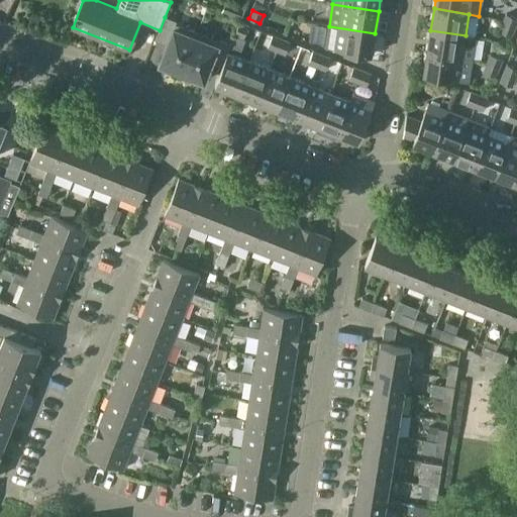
[(516,18),(506,14),(503,23),(515,27),(516,21),(516,18)]
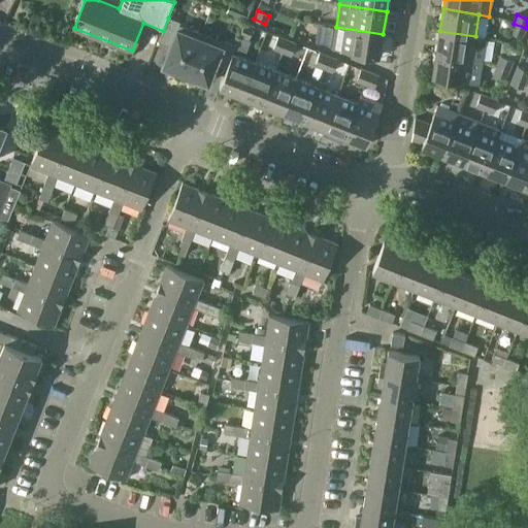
[(168,18),(163,31),(159,41),(170,45),(163,65),(186,74),(201,33),(178,24),(178,22),(168,18)]
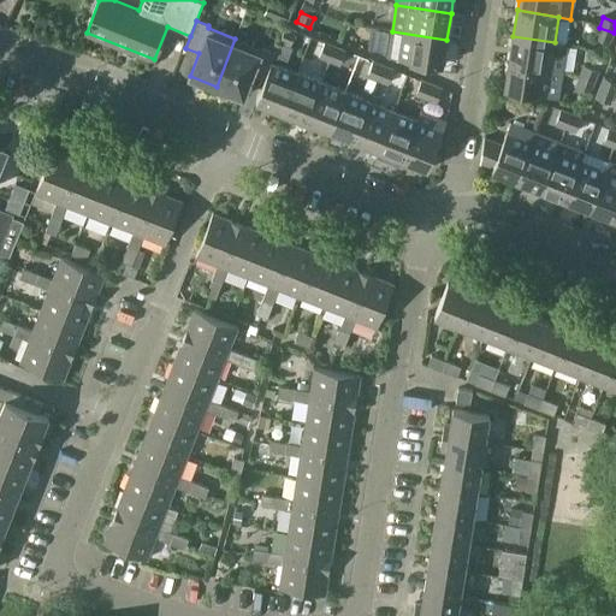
[(280,41),(291,46),(297,31),(285,27),(280,41)]
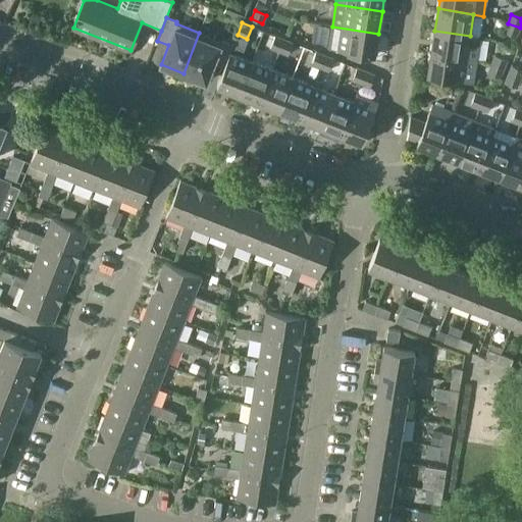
[(505,32),(517,37),(520,28),(508,23),(505,32)]
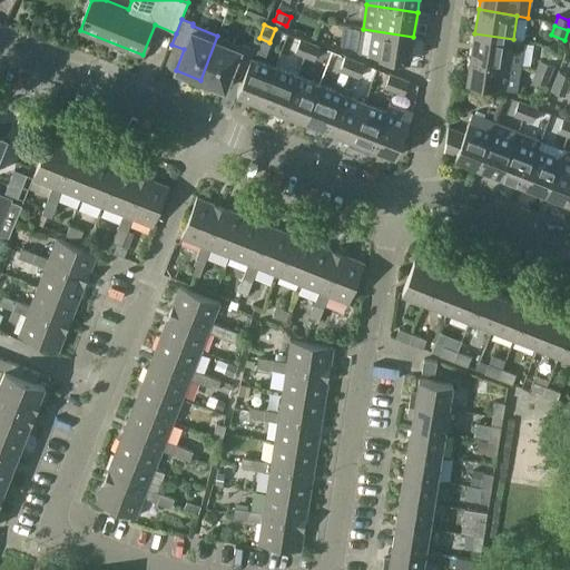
[(410,61),(413,37),(363,29),(359,52),(410,61)]
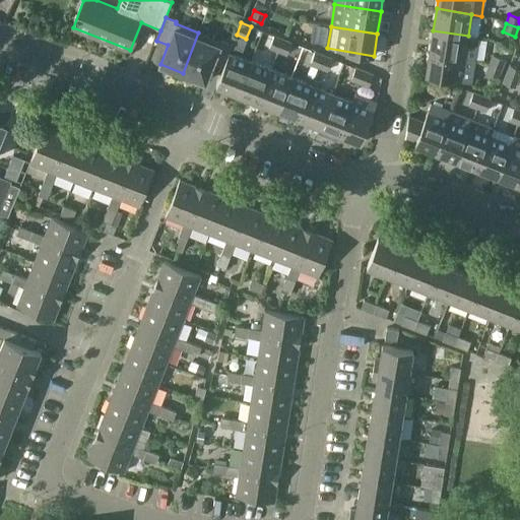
[(430,52),(474,59),(478,38),(468,36),(433,30),(430,52)]
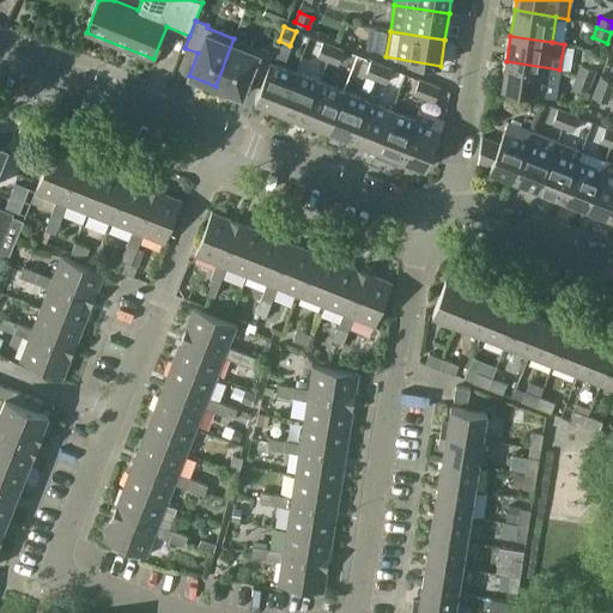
[(234,38),(216,86),(242,96),(250,74),(263,79),(271,62),(274,52),(262,47),(261,49),(260,49),(234,38)]
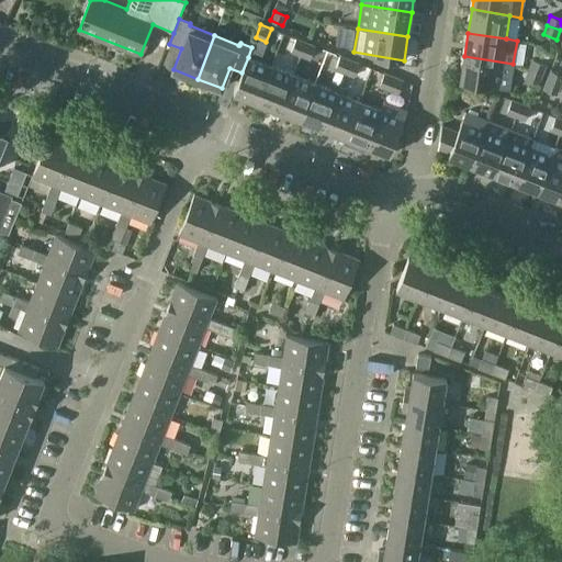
[(292,52),(301,55),(305,43),(296,38),(292,52)]
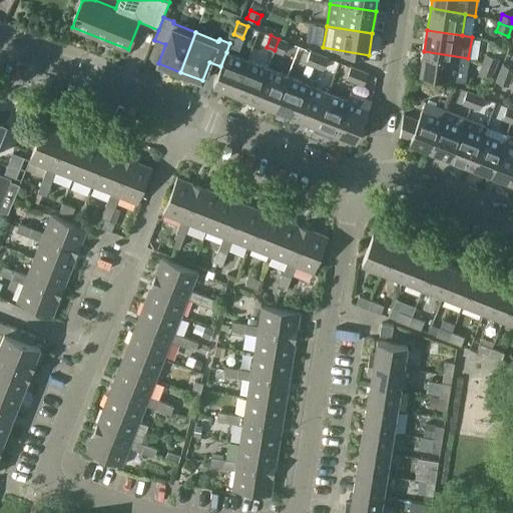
[(288,42),(279,39),(275,50),(284,54),(288,42)]
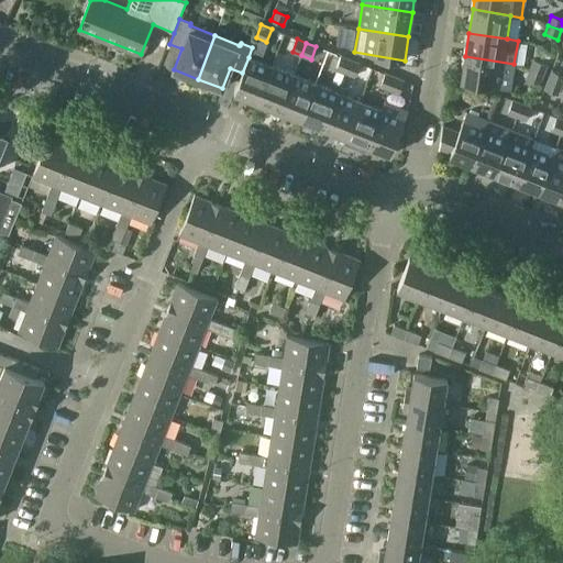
[(389,68),(392,62),(393,58),(375,55),(373,62),(389,68)]
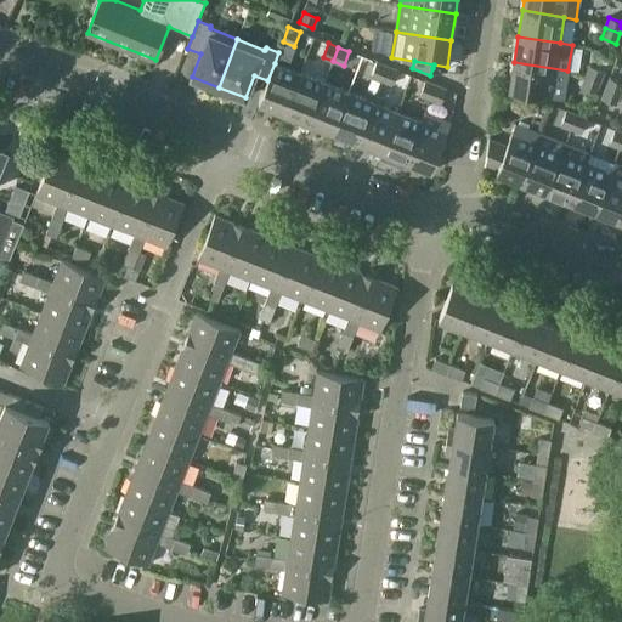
[(509,90),(564,99),(567,71),(514,62),(509,90)]
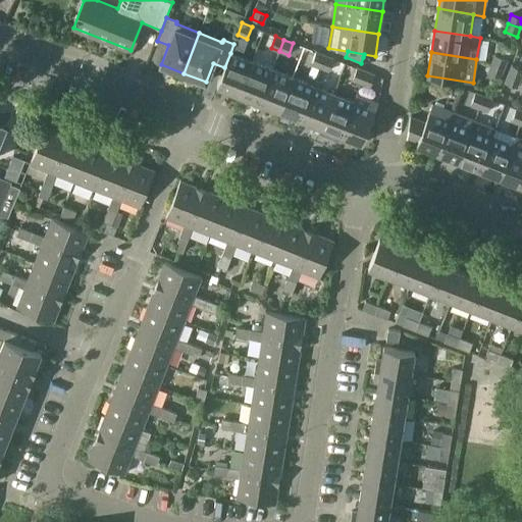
[(230,53),(224,67),(217,87),(239,95),(251,61),(230,53)]
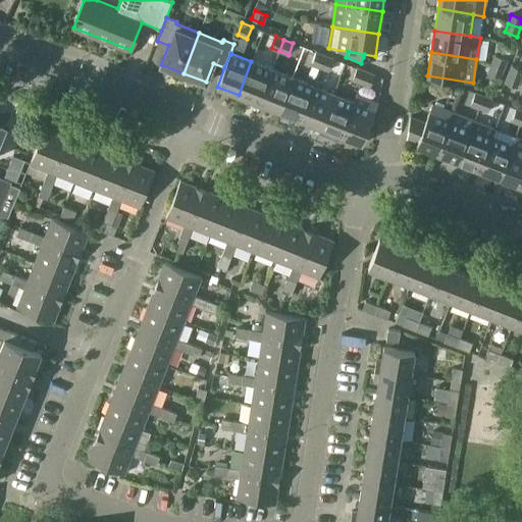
[(312,64),(320,67),(324,56),(316,53),(312,64)]
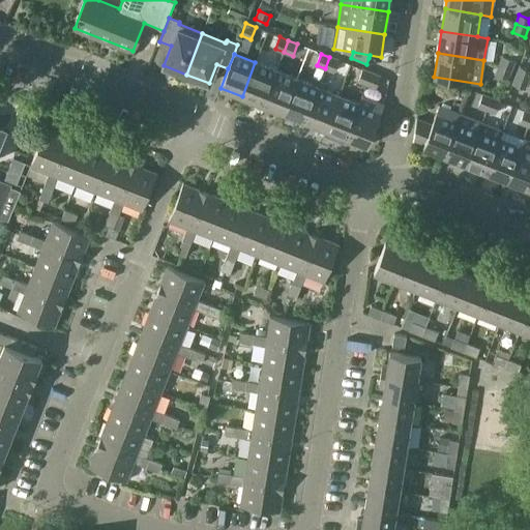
[(503,56),(499,65),(511,70),(514,61),(503,56)]
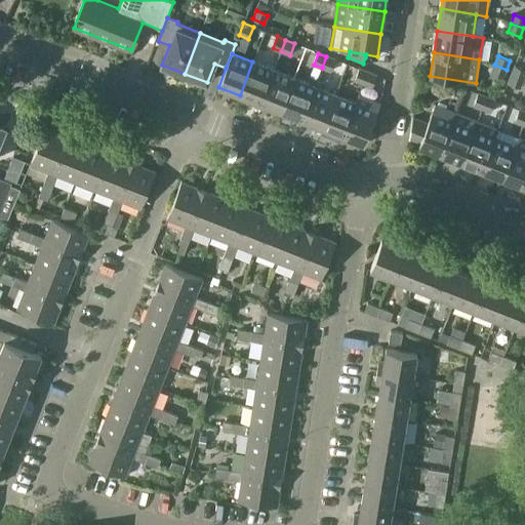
[(335,61),(326,56),(322,68),(331,71),(335,61)]
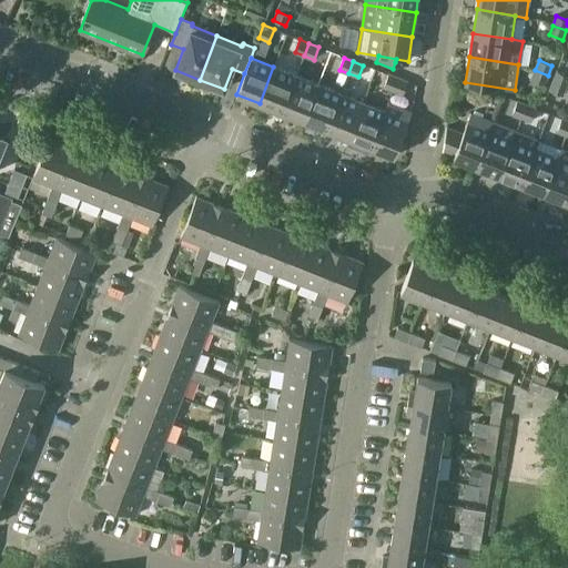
[(260,103),(282,112),(296,75),(273,67),(260,103)]
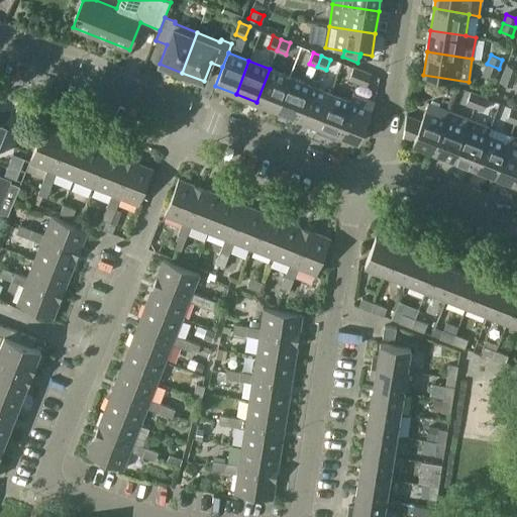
[(499,69),(487,64),(484,72),(496,77),(499,69)]
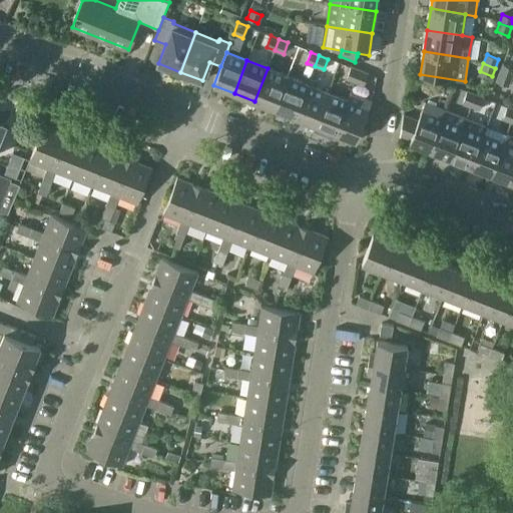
[(512,67),(503,64),(500,73),(511,78),(512,73),(512,67)]
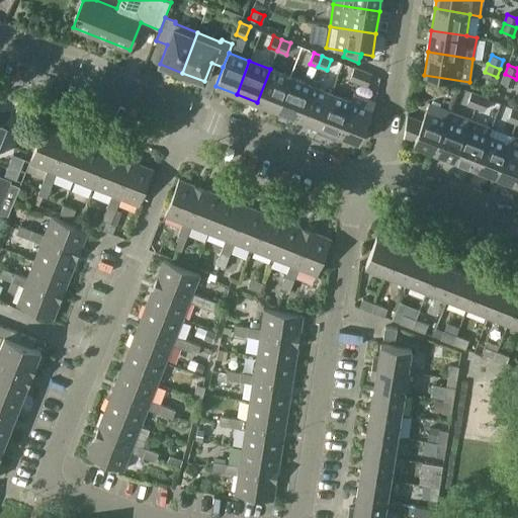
[(350,80),(358,83),(363,71),(354,68),(350,80)]
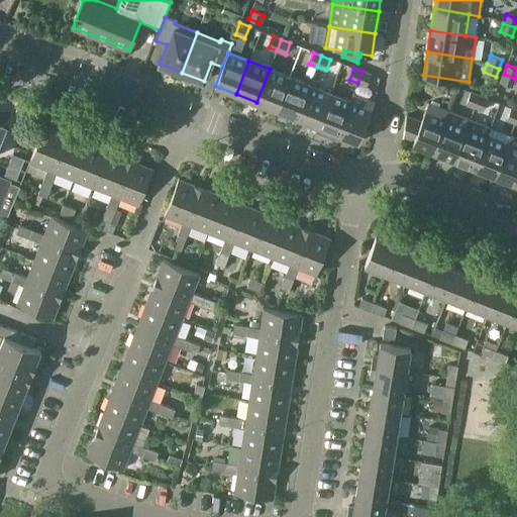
[(277,110),(290,77),(270,69),(256,102),(277,110)]
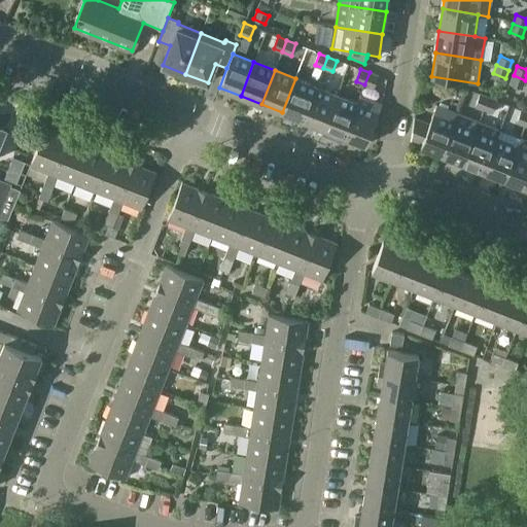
[(379,76),(370,72),(364,84),(375,88),(379,76)]
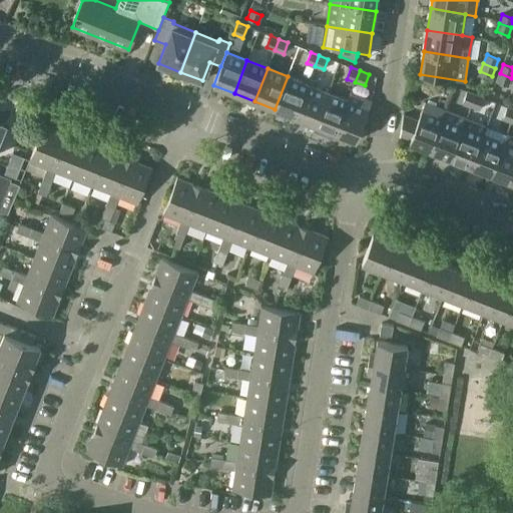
[(508,86),(511,78),(500,73),(497,81),(508,86)]
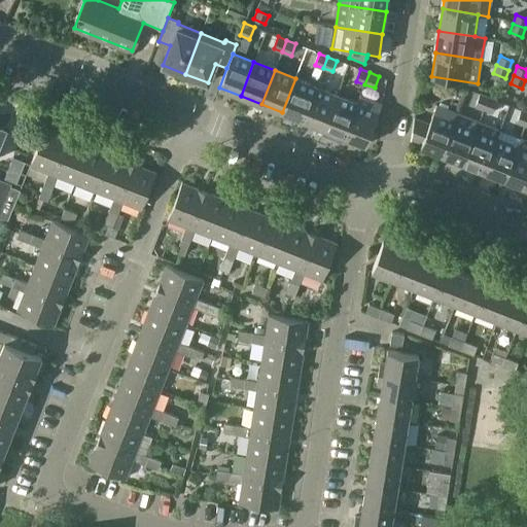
[(303,120),(316,86),(295,78),(282,112),(303,120)]
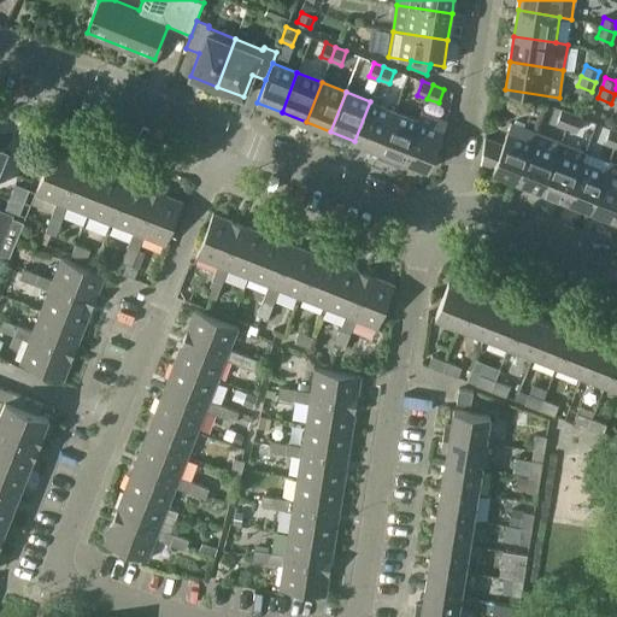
[(370,101),(354,141),(378,151),(394,111),(370,101)]
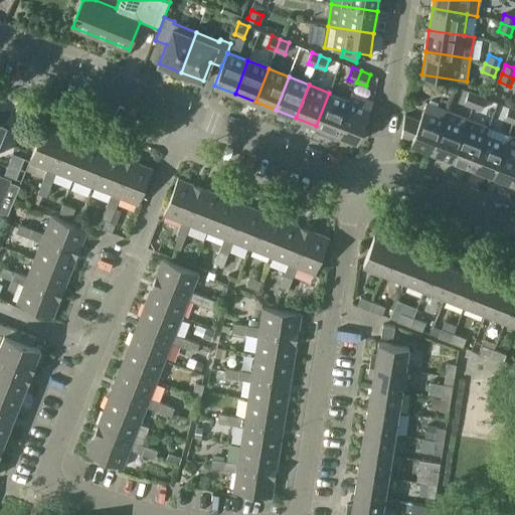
[(465,104),(474,107),(478,96),(469,92),(465,104)]
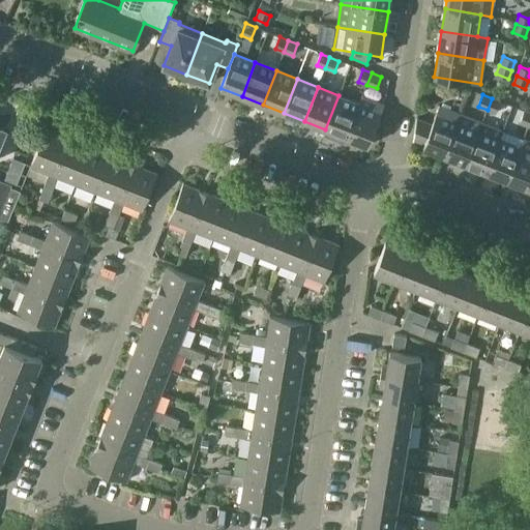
[(347,137),(359,104),(339,95),(325,129),(347,137)]
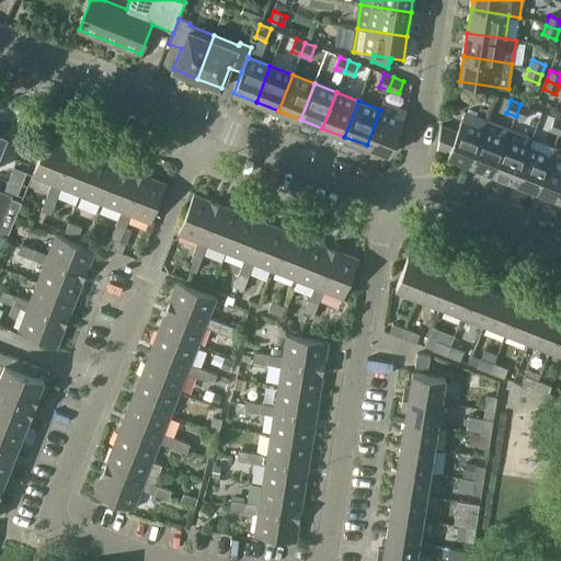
[(380,110),(367,145),(389,155),(407,110),(384,101),(380,110)]
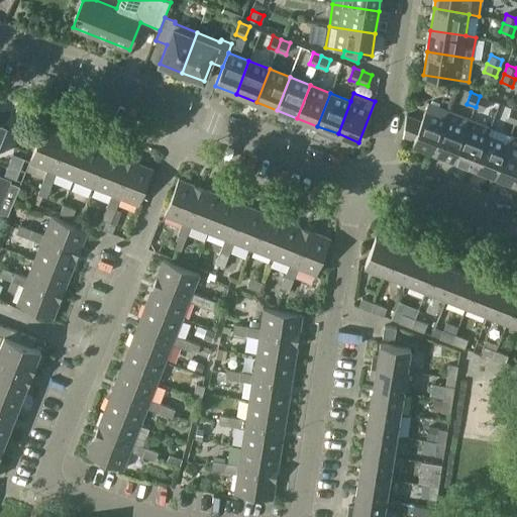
[(484,110),(488,99),(480,96),(476,107),(484,110)]
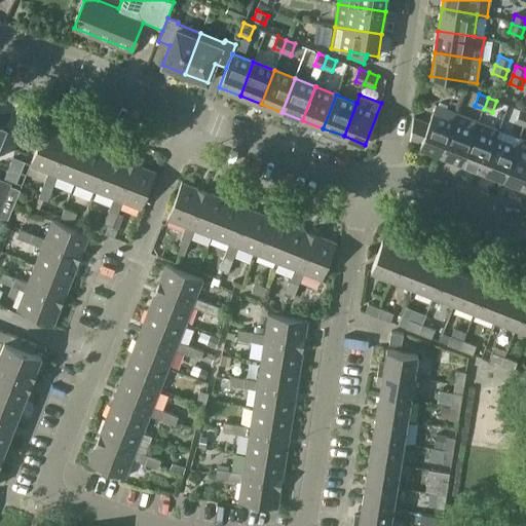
[(437,104),(429,122),(414,116),(410,139),(421,143),(420,146),(442,155),(455,121),(458,112),(437,104)]
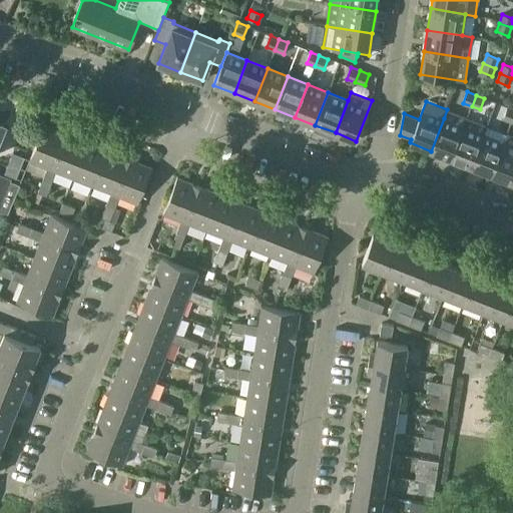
[(503,118),(512,122),(512,120),(512,108),(507,107),(503,118)]
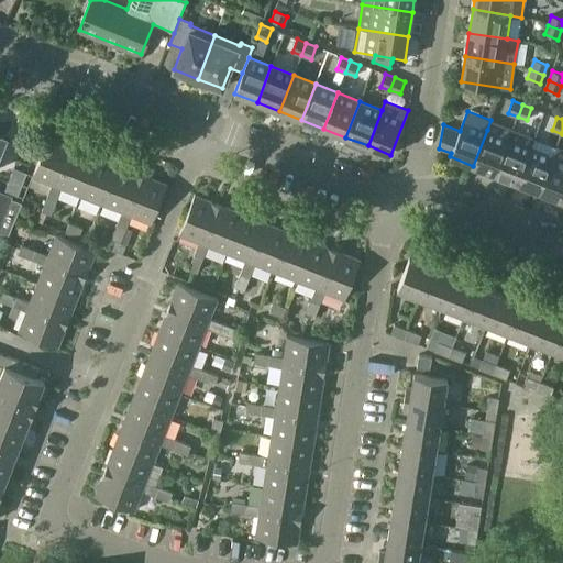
[(490,120),(487,130),(473,166),(495,174),(512,129),(490,120)]
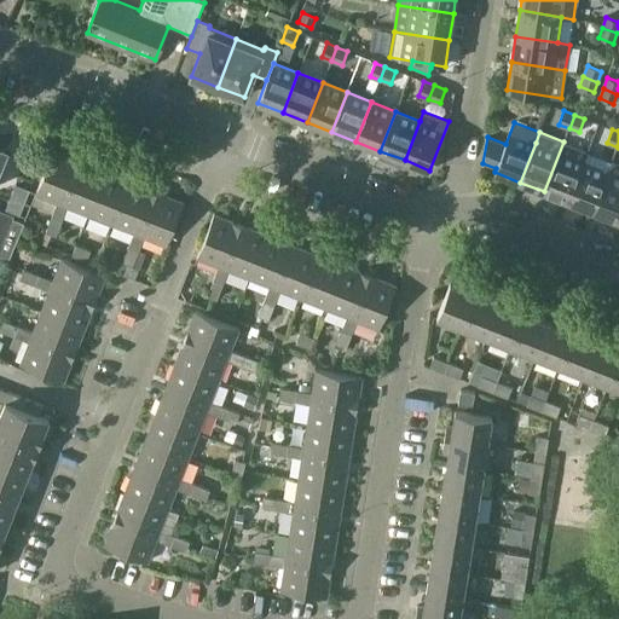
[(544,191),(570,202),(585,162),(589,151),(563,142),(544,191)]
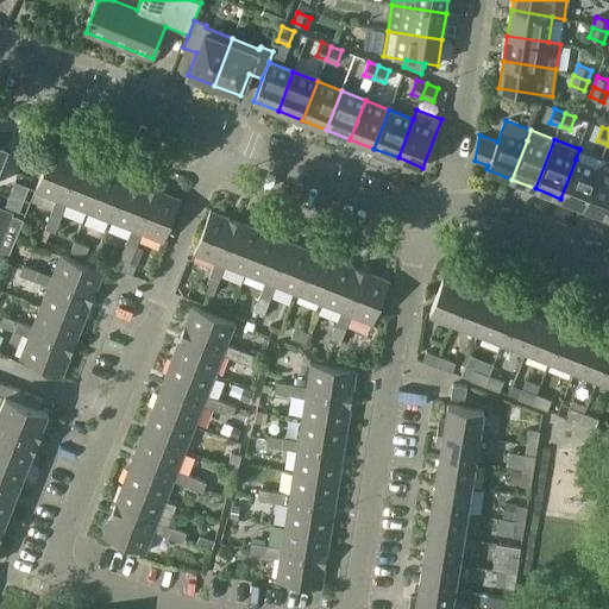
[(62,201),(79,159),(52,150),(36,192),(57,200),(62,201)]
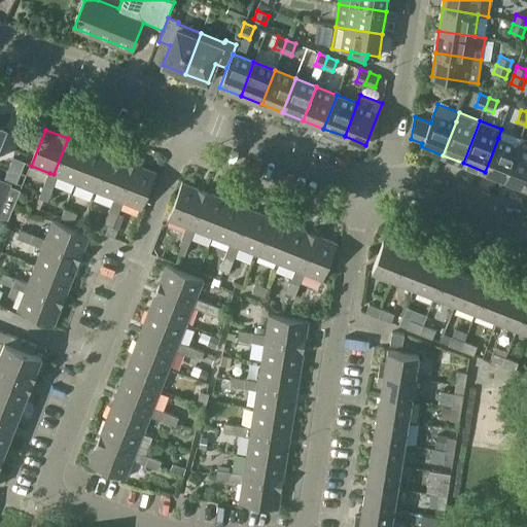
[(518,145),(519,146),(505,180),(526,187),(526,184),(526,139),(521,137),(518,145)]
